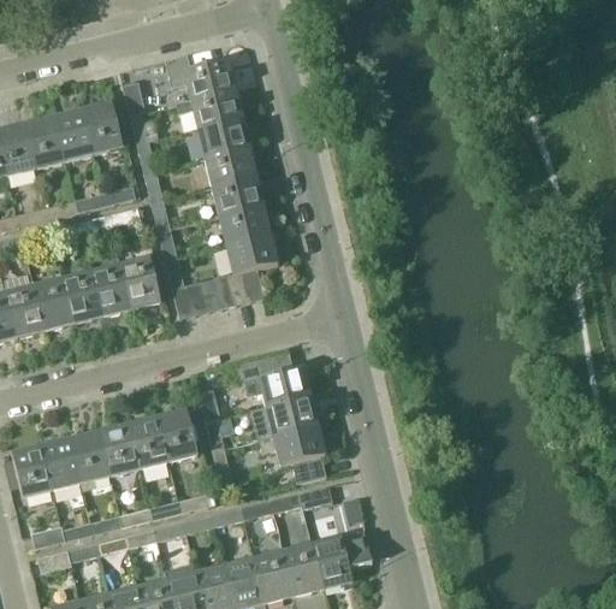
[(187,54),(164,59),(171,87),(185,83),(189,100),(234,88),(226,59),(190,69),(187,54)]
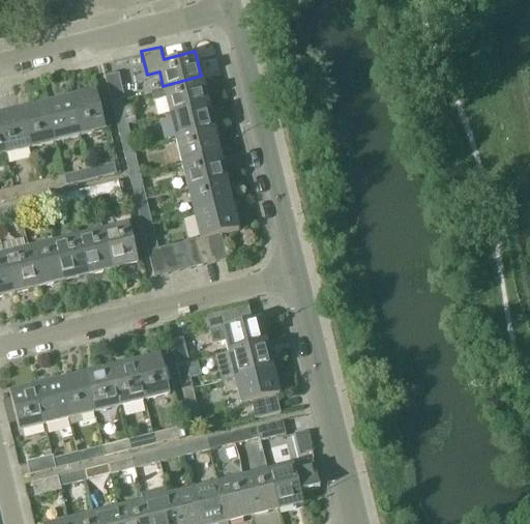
[(104,74),(110,97),(120,95),(121,96),(124,95),(118,69),(104,74)]
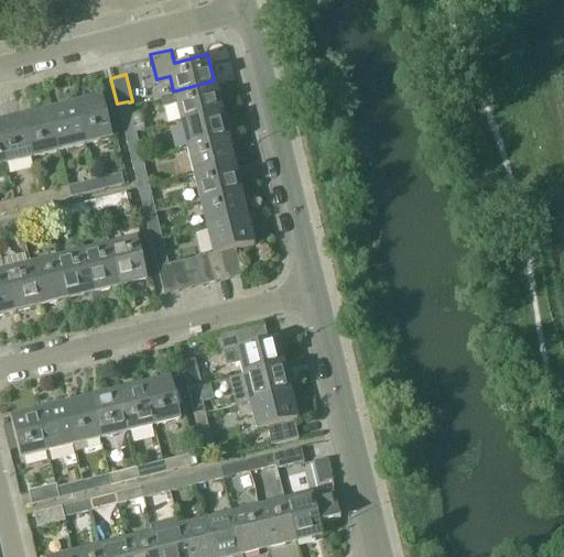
[(173,91),(161,95),(163,102),(175,99),(180,117),(220,106),(214,80),(173,91)]
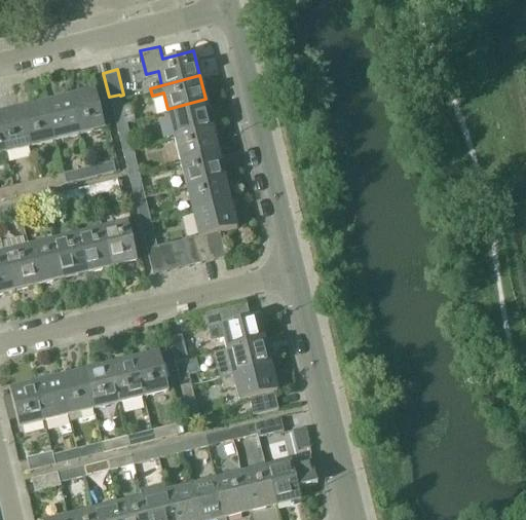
[(95,84),(69,91),(79,130),(104,123),(95,84)]
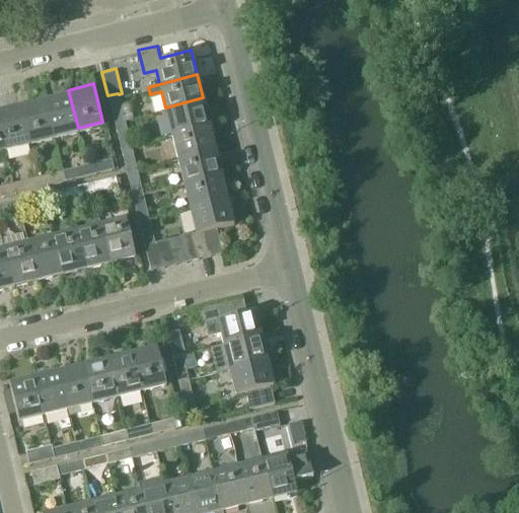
[(54,134),(78,128),(68,90),(44,95),(54,134)]
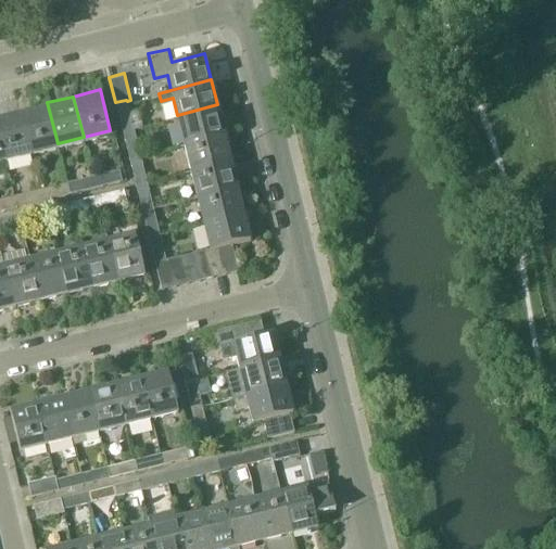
[(126,100),(115,102),(122,128),(133,126),(127,101),(126,100)]
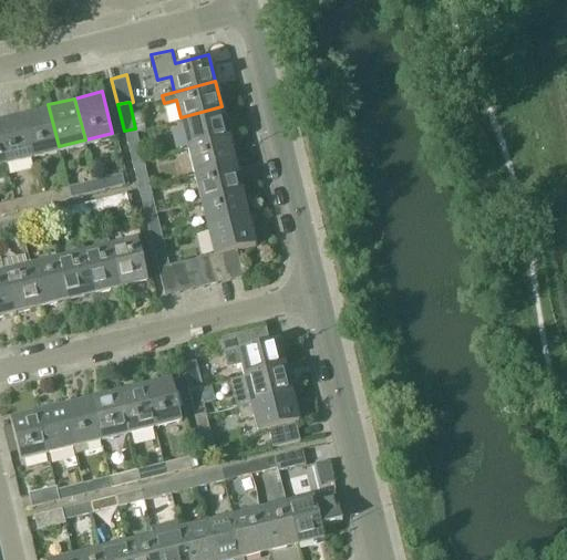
[(48,104),(21,111),(32,152),(59,146),(48,104)]
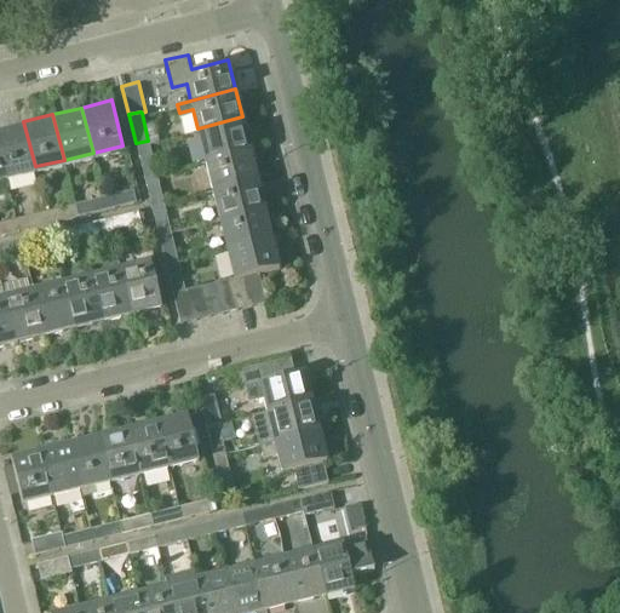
[(242,116),(197,129),(205,158),(250,147),(250,145),(254,144),(250,129),(246,130),(242,116)]
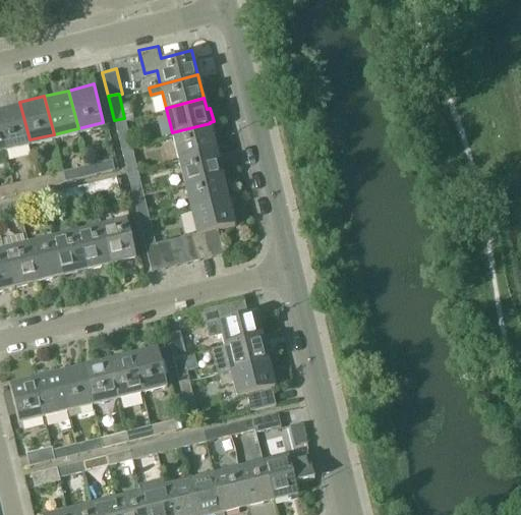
[(19,102),(0,106),(0,129),(4,146),(30,139),(19,102)]
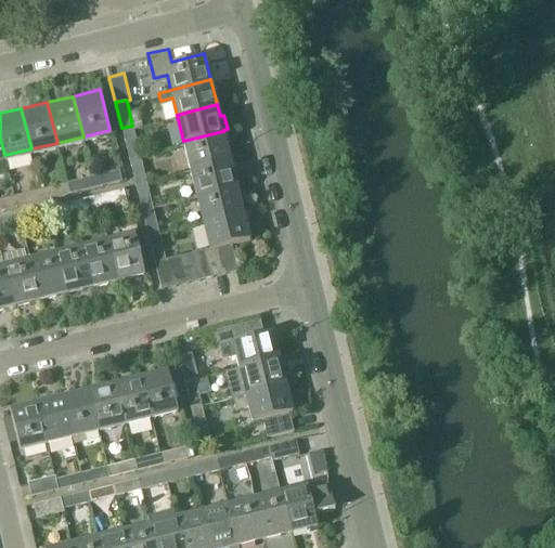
[(132,126),(121,128),(128,155),(140,153),(132,126)]
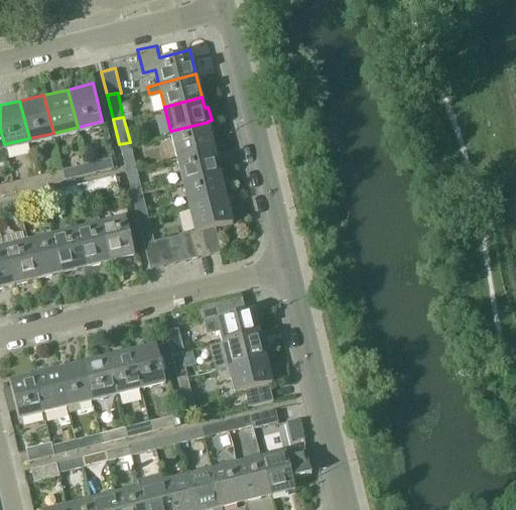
[(208,122),(170,131),(176,155),(214,145),(208,122)]
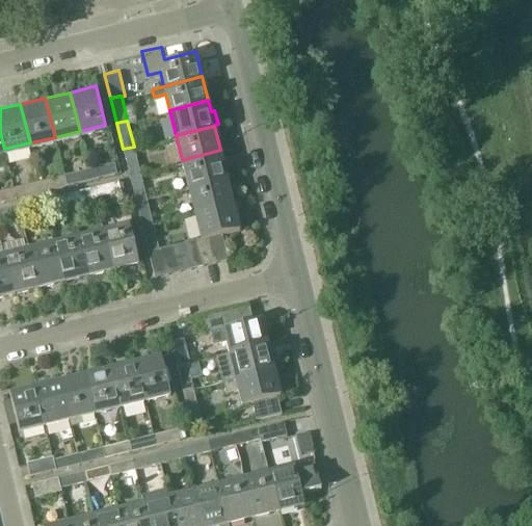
[(134,147),(123,149),(130,174),(140,172),(134,147)]
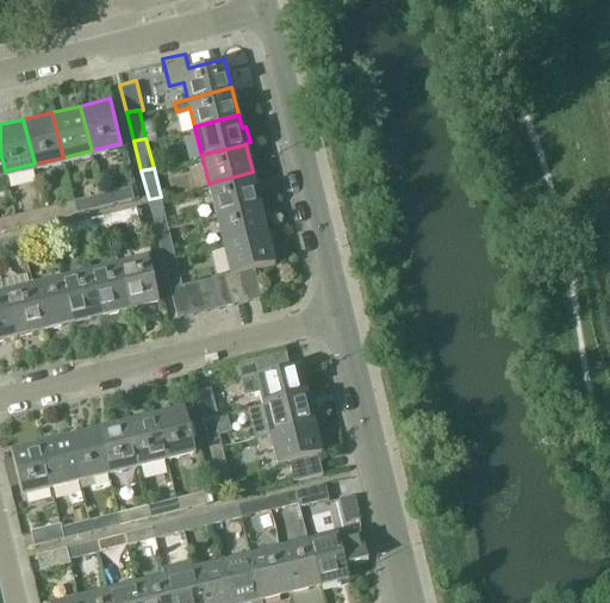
[(216,212),(260,201),(253,172),(209,184),(216,212)]
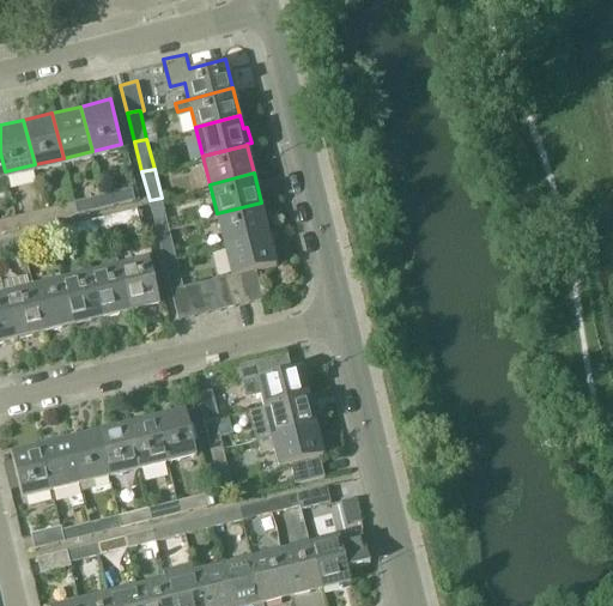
[(131,185),(102,191),(105,202),(134,195),(131,185)]
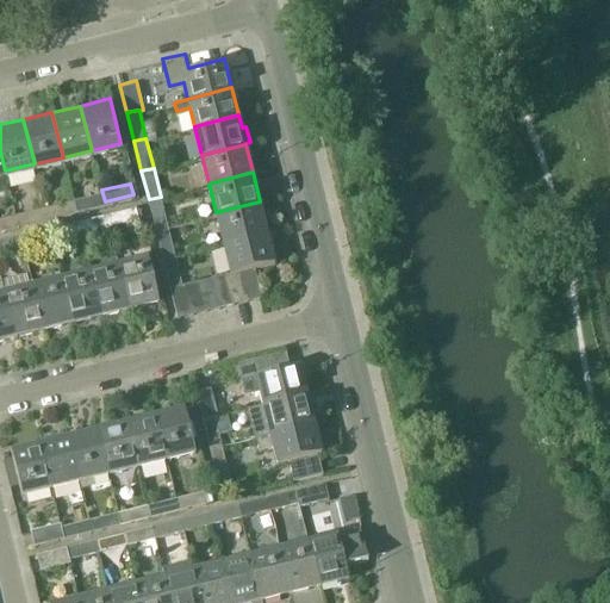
[(101,190),(73,197),(76,209),(105,201),(101,190)]
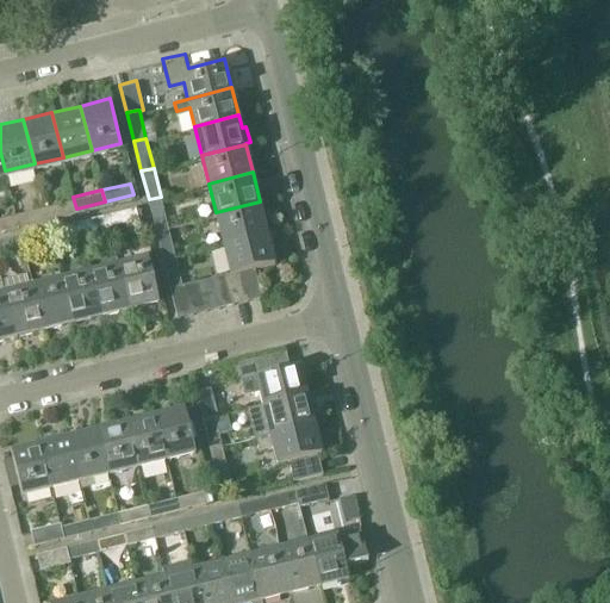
[(73,197),(44,204),(48,216),(76,209),(73,197)]
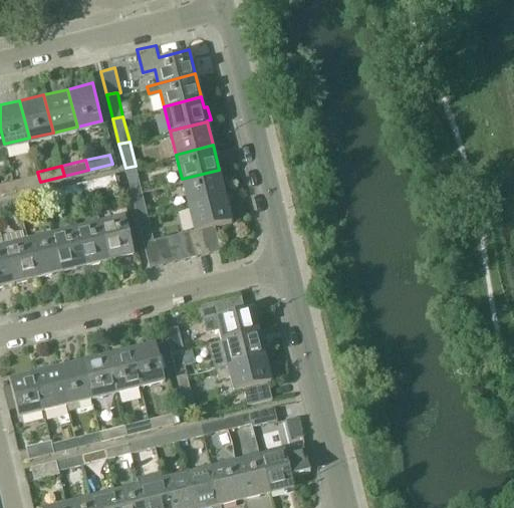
[(136,166),(125,168),(132,192),(142,190),(136,166)]
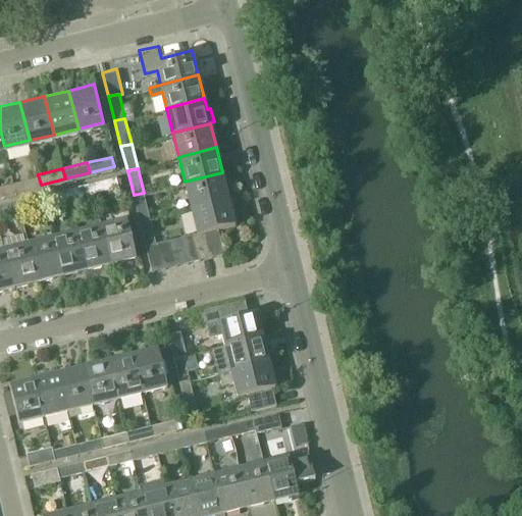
[(191,207),(228,198),(222,172),(185,182),(191,207)]
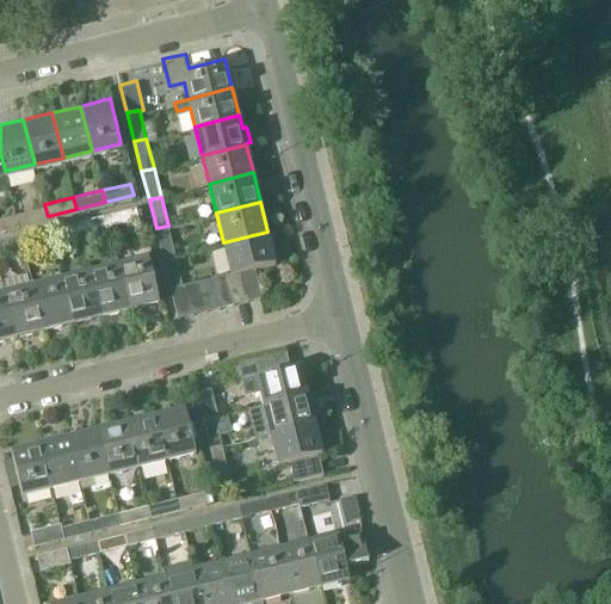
[(44,204),(16,211),(18,223),(48,216),(44,204)]
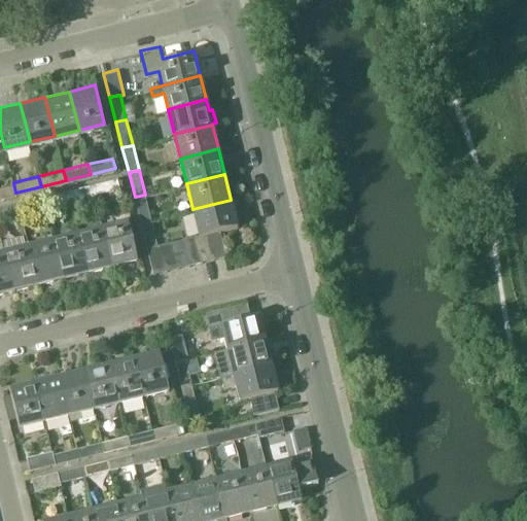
[(117,176),(93,182),(95,192),(119,185),(117,176)]
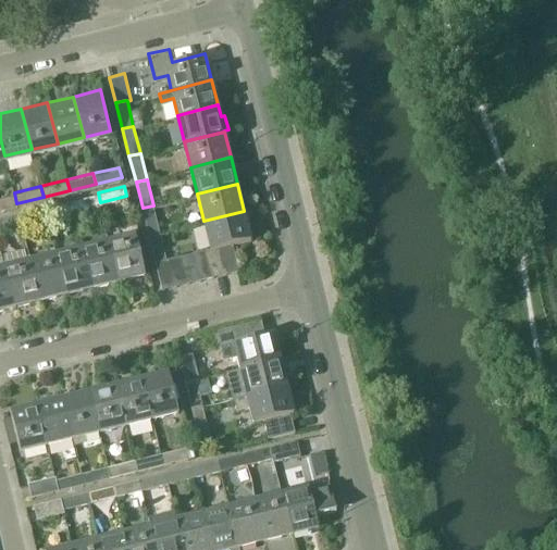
[(14,192),(0,196),(0,207),(16,203),(14,192)]
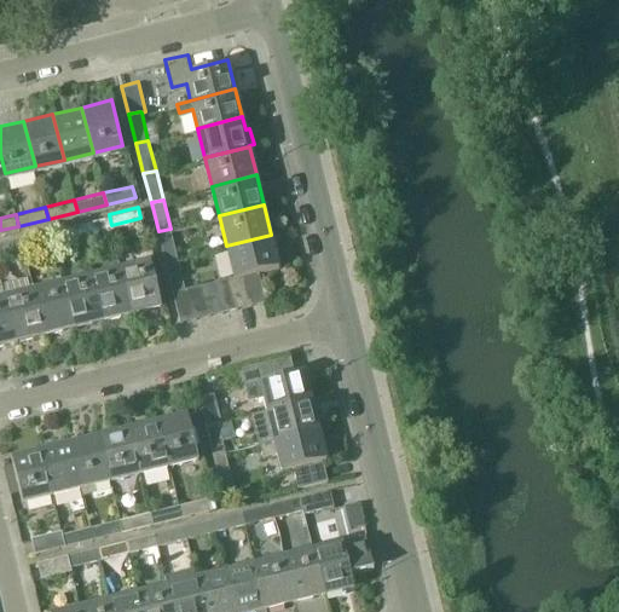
[(109,214),(80,221),(82,232),(111,225),(109,214)]
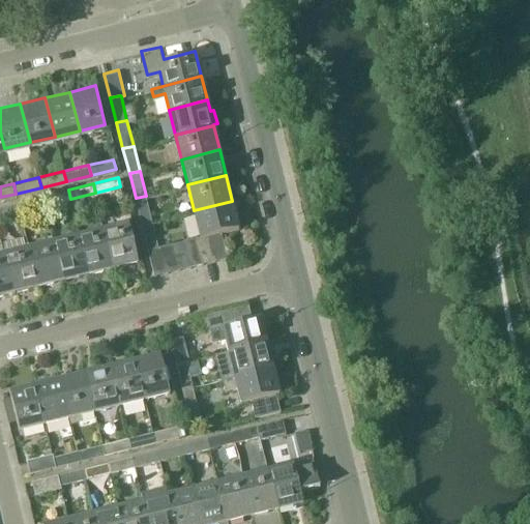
[(68,190),(43,196),(46,205),(70,199),(68,190)]
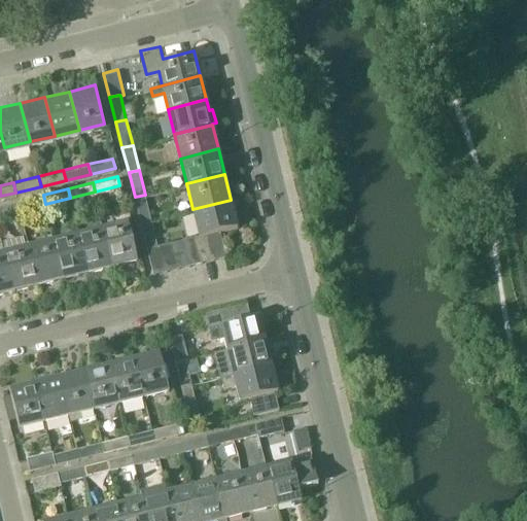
[(43,195),(18,201),(20,210),(45,204),(43,195)]
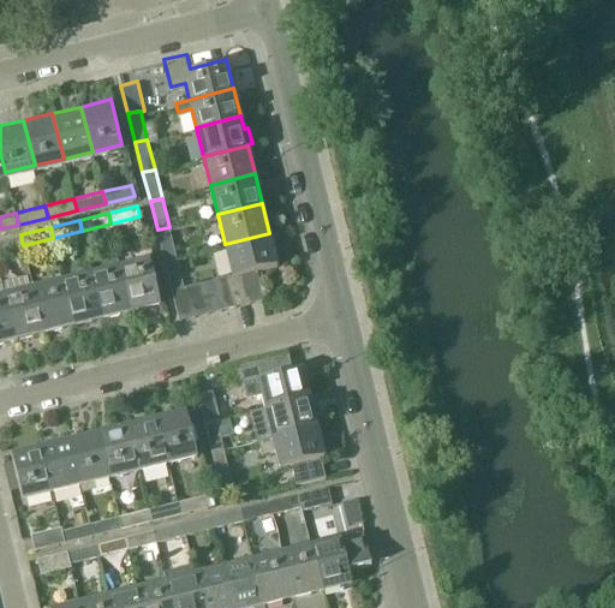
[(165,260),(177,256),(169,227),(157,230),(165,260)]
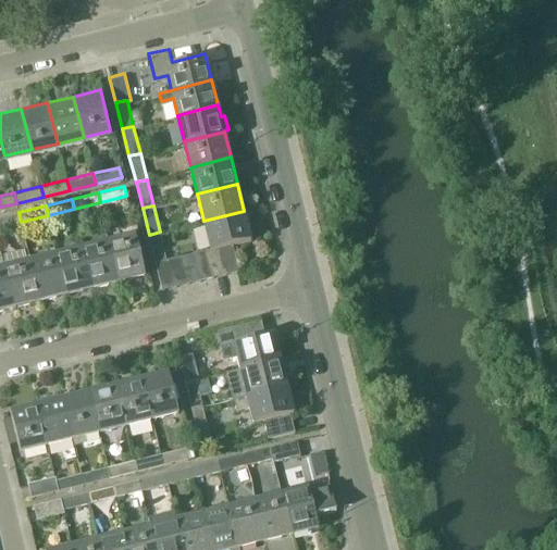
[(219,246),(233,242),(250,238),(244,211),(203,221),(210,246),(210,248),(219,246)]
